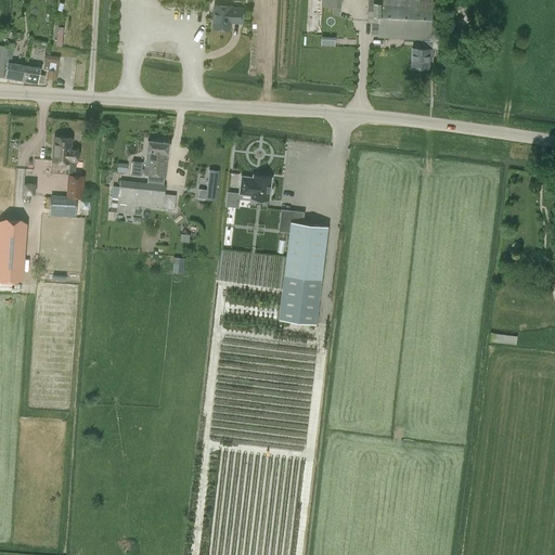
[(431,59),(431,49),(442,50),(443,37),(431,36),(431,40),(430,40),(431,0),(368,0),(366,22),(378,23),(377,37),(423,40),(423,48),(411,48),(410,67),(428,68),(428,59),(431,59)]
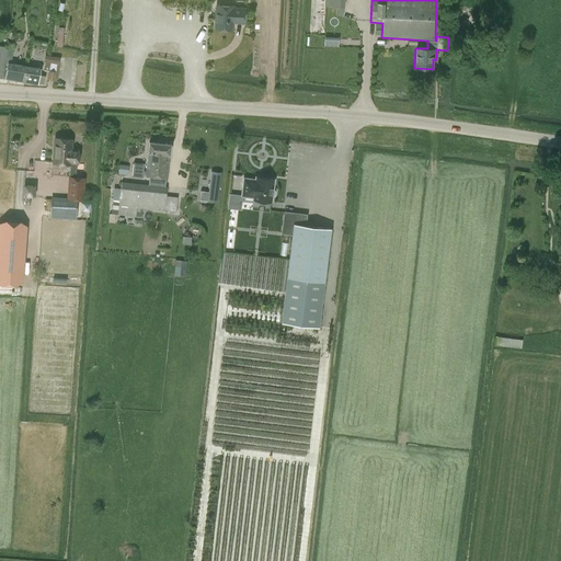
[(232,7),(216,6),(215,29),(231,30),(231,22),(243,23),(244,9),(232,8),(232,7)]
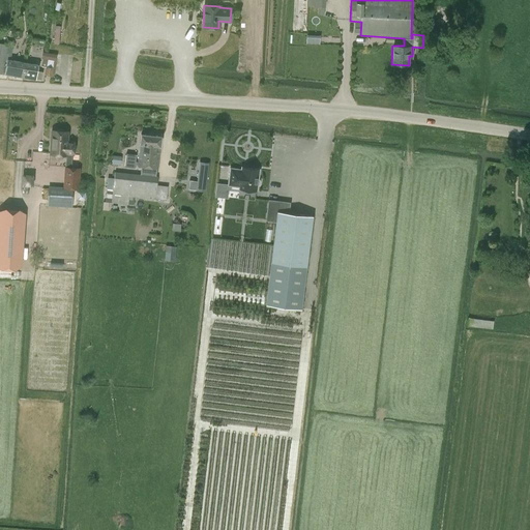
[(4,74),(24,77),(27,62),(7,59),(4,74)]
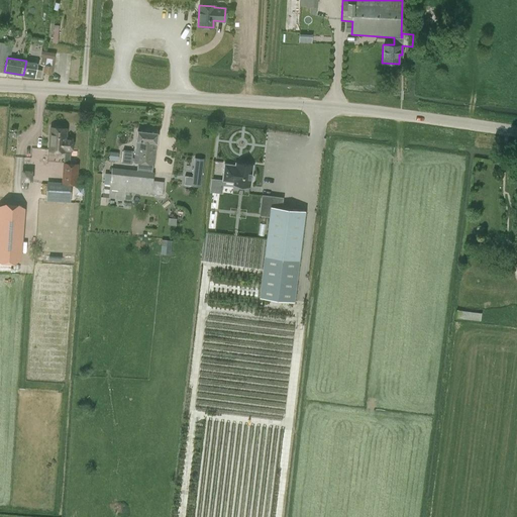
[(53,60),(46,59),(45,66),(43,73),(50,75),(53,60)]
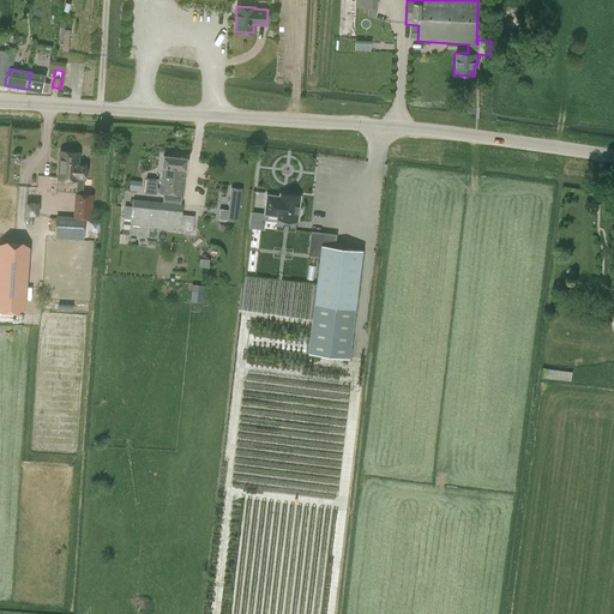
[(82,73),(67,71),(66,92),(79,94),(82,73)]
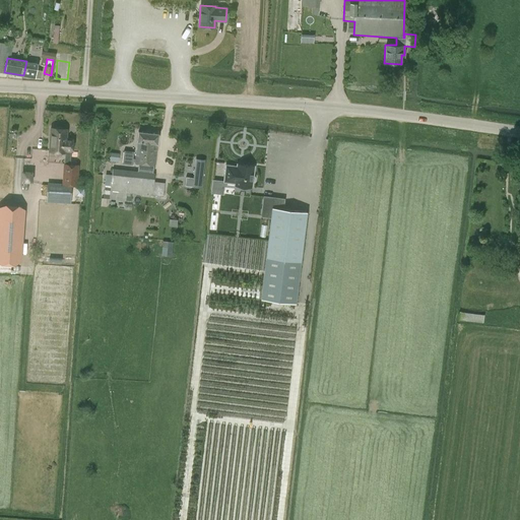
[(26,61),(23,75),(35,77),(40,77),(41,71),(36,70),(38,63),(26,61)]
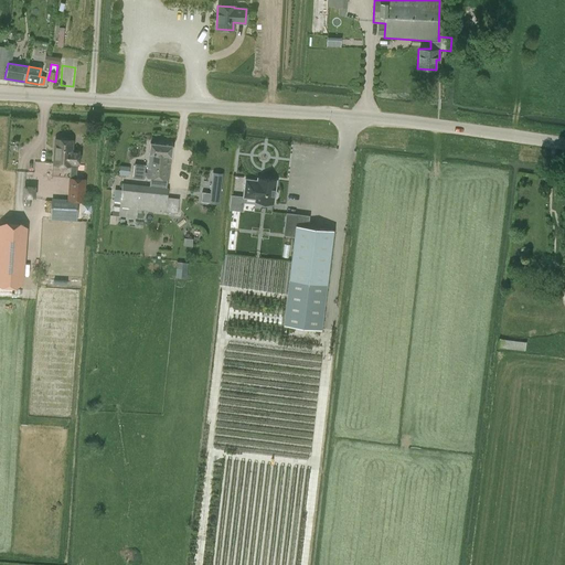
[(53,163),(71,164),(70,178),(68,178),(66,199),(51,199),(50,220),(76,221),(77,202),(67,201),(67,200),(84,201),(85,179),(75,178),(77,166),(78,166),(81,149),(72,149),(73,141),(54,139),(53,163)]
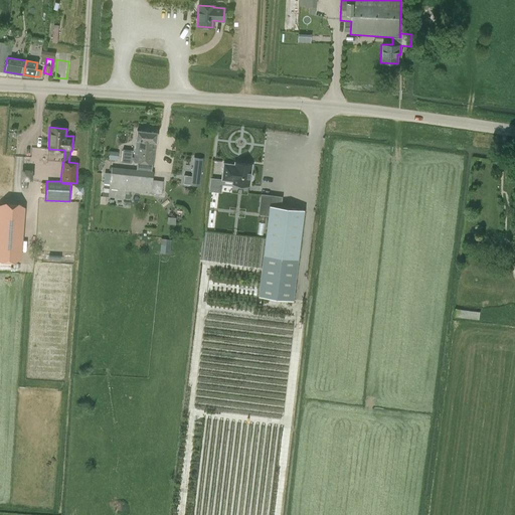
[(156,132),(137,130),(133,161),(153,164),(156,132)]
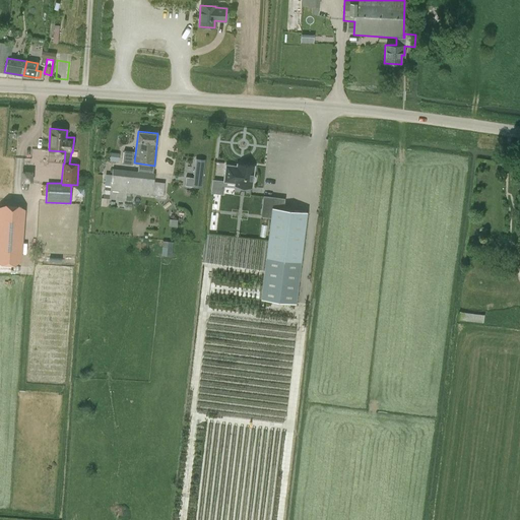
[(122,164),(132,165),(133,151),(124,150),(122,164)]
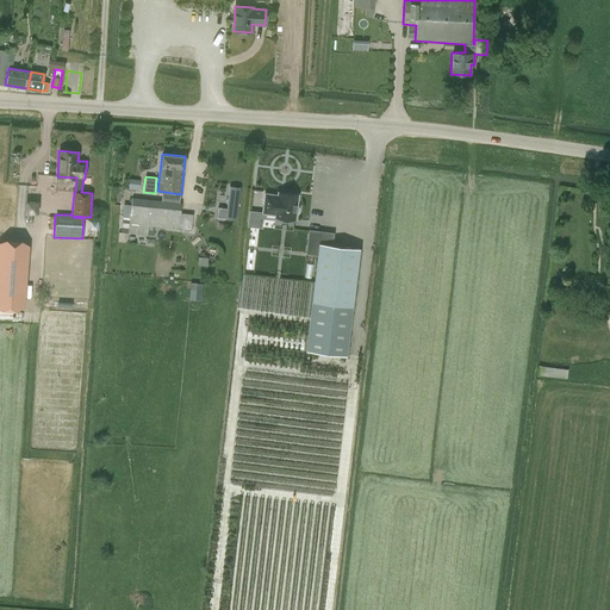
[(218,207),(217,218),(225,219),(237,221),(241,187),(229,186),(226,209),(218,207)]
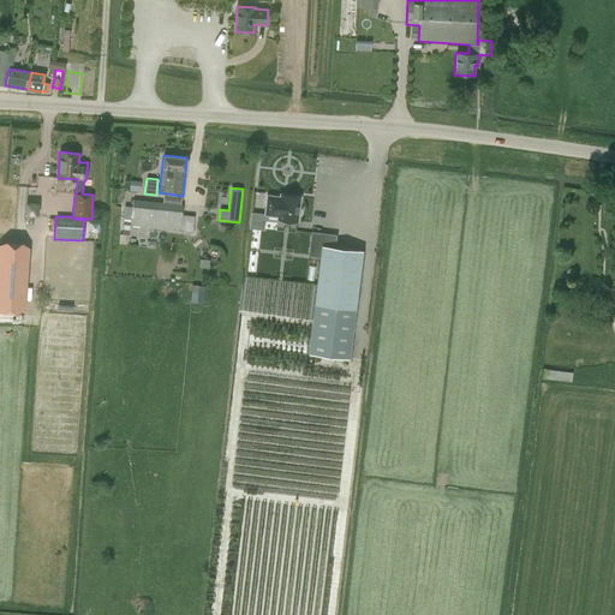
[(287,198),(268,196),(266,215),(278,216),(278,219),(298,221),(298,218),(300,215),(302,209),(299,207),(300,196),(287,195),(287,198)]
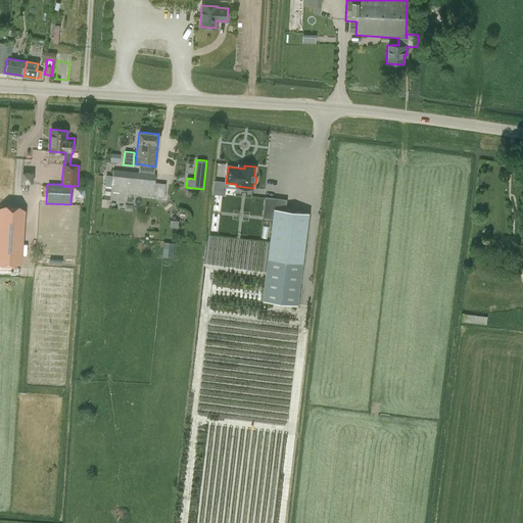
[(154,182),(155,174),(113,170),(112,174),(107,174),(105,186),(111,186),(109,199),(124,201),(126,193),(152,196),(153,196),(163,197),(165,183),(154,182)]
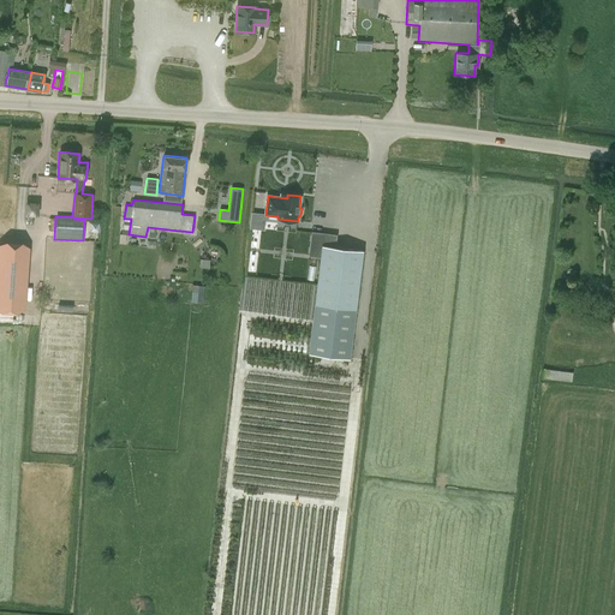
[(28,214),(39,215),(39,204),(28,203),(28,214)]
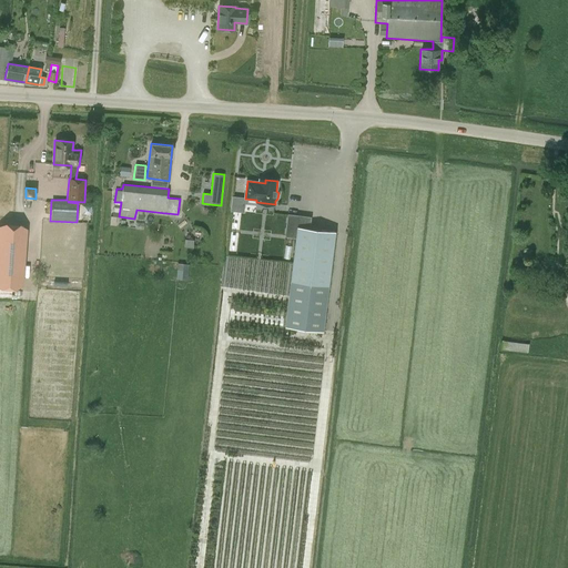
[(295,239),(285,325),(316,330),(315,333),(322,333),(335,232),(306,227),(307,220),(287,216),(285,237),(295,239)]
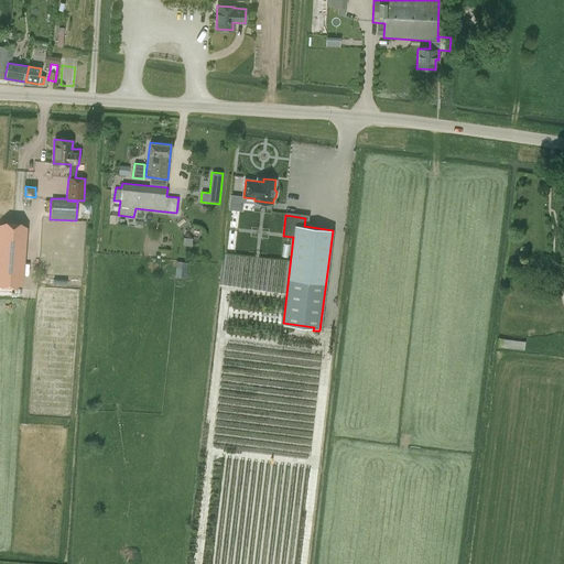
[(25,227),(0,225),(0,281),(22,283),(25,227)]
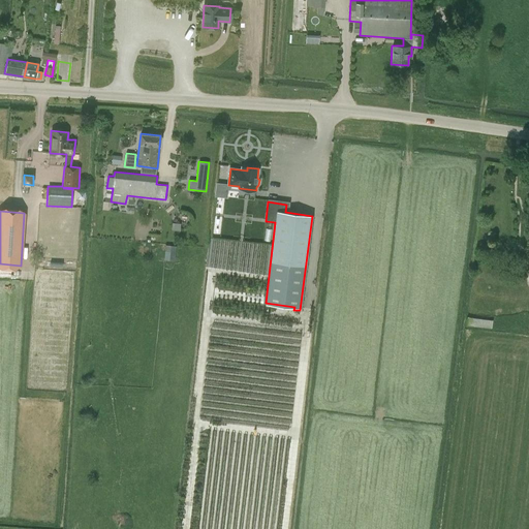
[(176,247),(165,246),(164,260),(175,261),(176,247)]
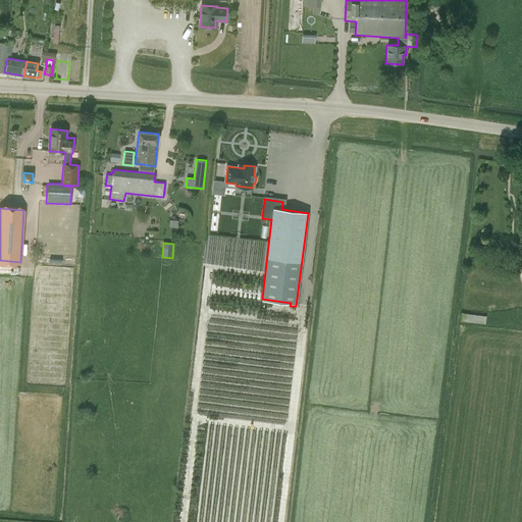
[(485,316),(461,313),(460,320),(484,324),(485,316)]
